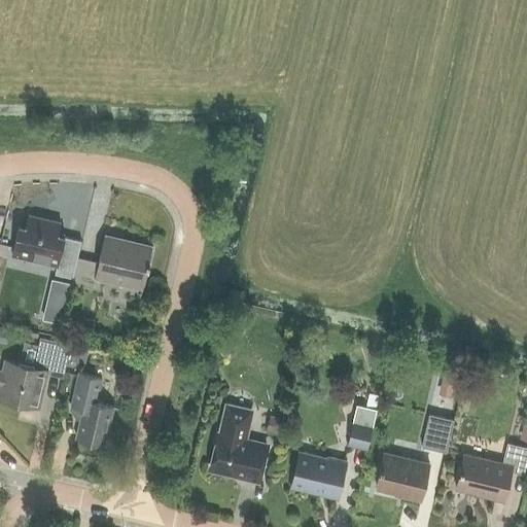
[(59,235),(62,223),(29,215),(25,233),(20,232),(21,226),(20,225),(12,255),(13,255),(14,250),(34,255),(33,259),(58,266),(56,274),(73,278),(82,241),(59,235)]
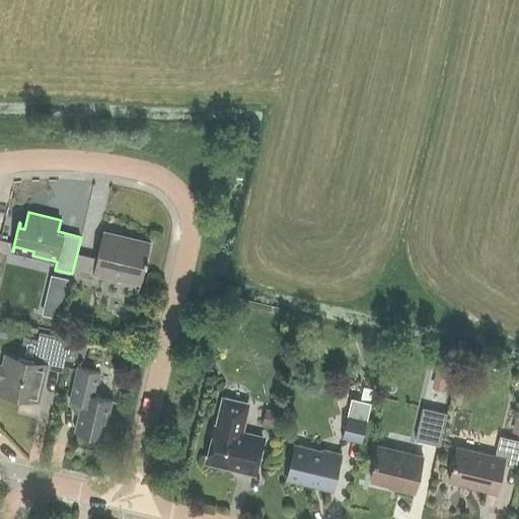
[(149,243),(104,232),(105,230),(103,230),(97,257),(78,253),(72,279),(97,285),(100,274),(140,283),(138,294),(139,295),(151,241),(150,240),(149,243)]
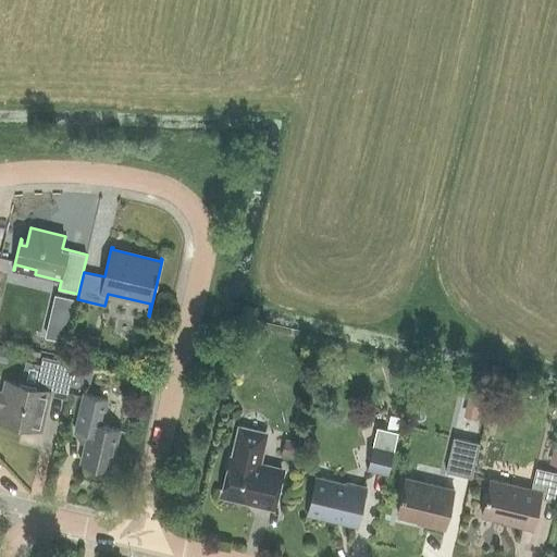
[(49,321),(46,336),(65,341),(69,325),(49,321)]
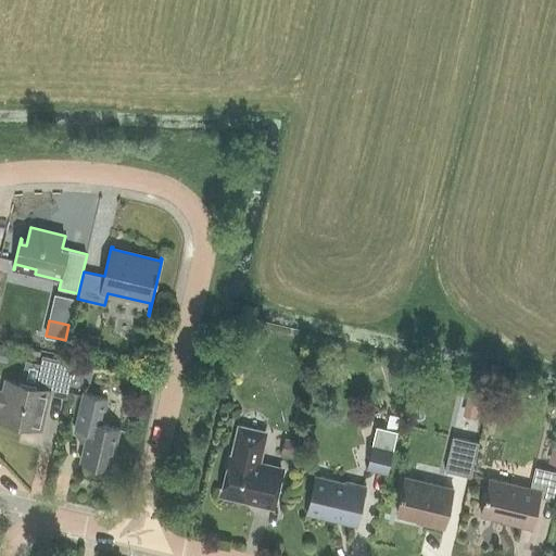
[(101,336),(83,332),(79,351),(98,354),(101,336)]
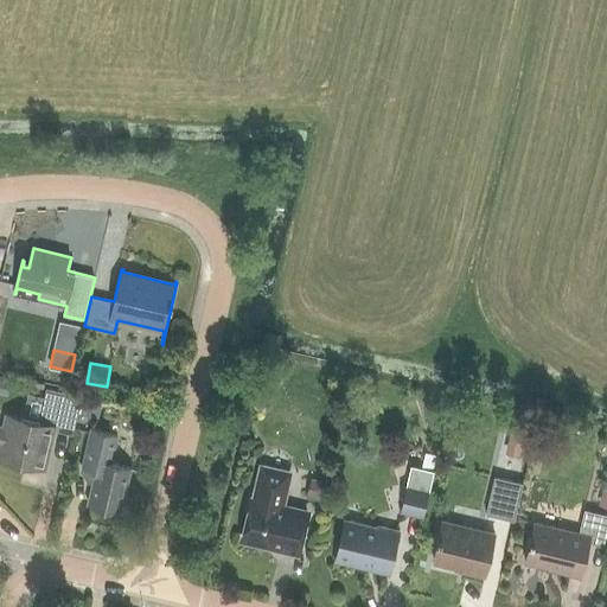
[(72,435),(82,397),(46,389),(42,406),(29,402),(24,422),(6,419),(4,429),(0,428),(0,454),(46,466),(55,432),(72,435)]
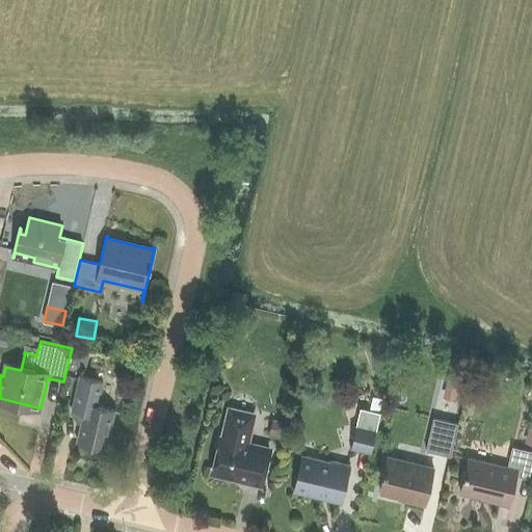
[(317,357),(307,361),(310,370),(320,367),(317,357)]
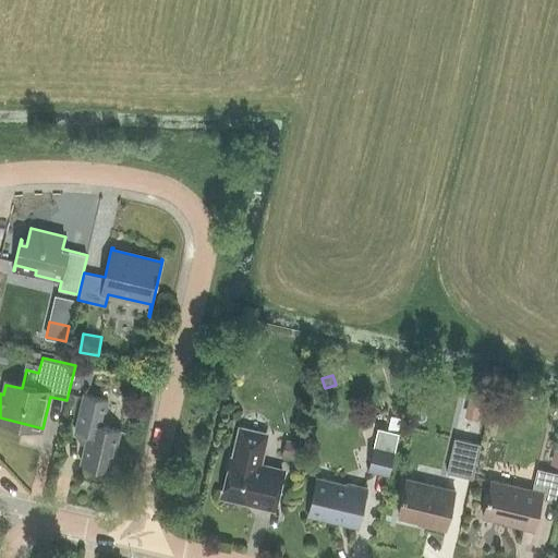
[(114,466),(117,455),(116,455),(121,431),(102,426),(108,400),(85,395),(77,424),(91,427),(82,463),(111,471),(112,465),(114,466)]
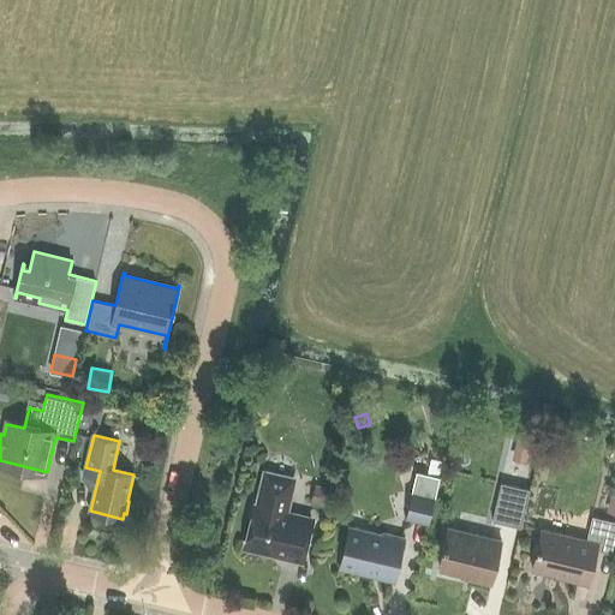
[(290,512),(298,478),(262,470),(255,503),(252,503),(242,550),(304,565),(315,518),(290,512)]
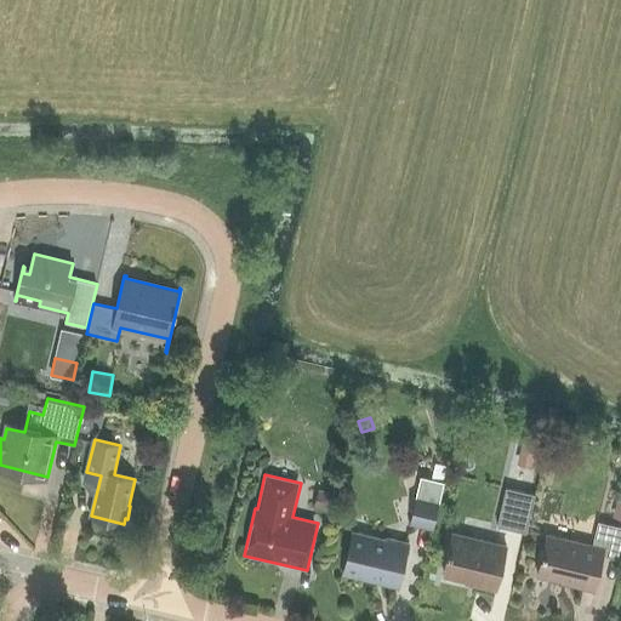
[(433,530),(444,483),(420,477),(409,525),(433,530)]
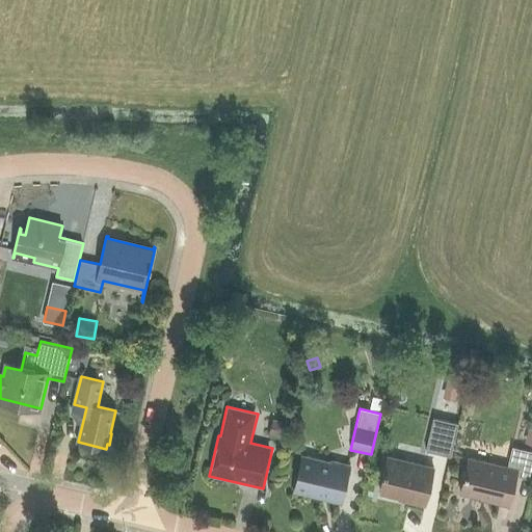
[(456,423),(458,415),(442,411),(440,420),(433,418),(426,451),(451,457),(458,424),(456,423)]
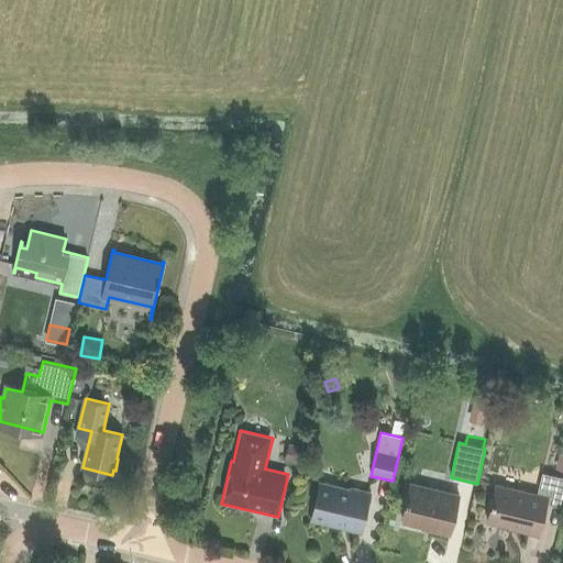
[(299,465),(304,448),(288,444),(285,462),(299,465)]
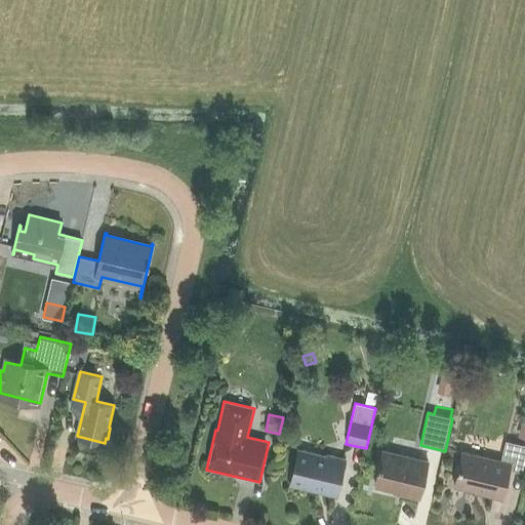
[(524,473),(524,466),(524,445),(507,441),(501,461),(462,452),(454,487),(483,493),(482,495),(502,499),(510,470),(524,473)]
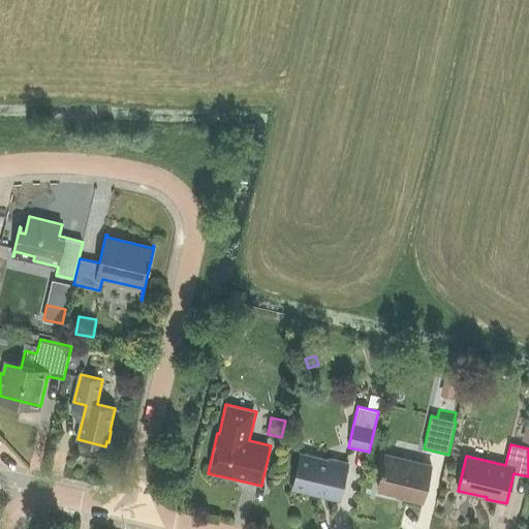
[(331,460),(301,454),(292,490),(339,500),(348,463),(331,459),(331,460)]
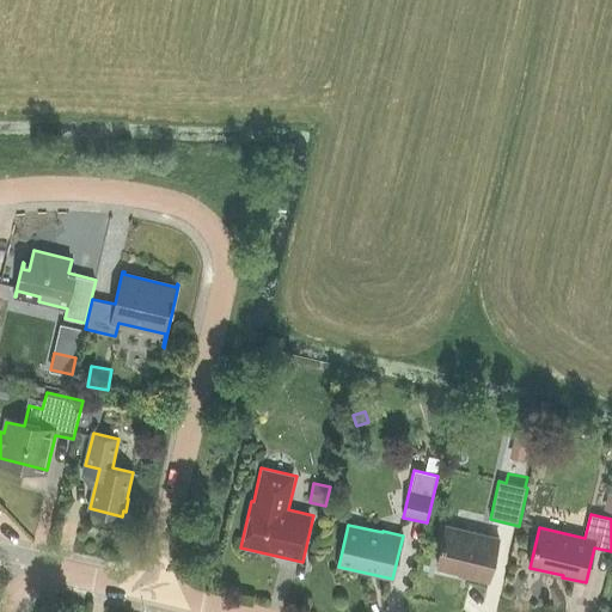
[(489,582),(500,538),(446,526),(441,546),(444,546),(439,568),(470,575),(469,577),(489,582)]
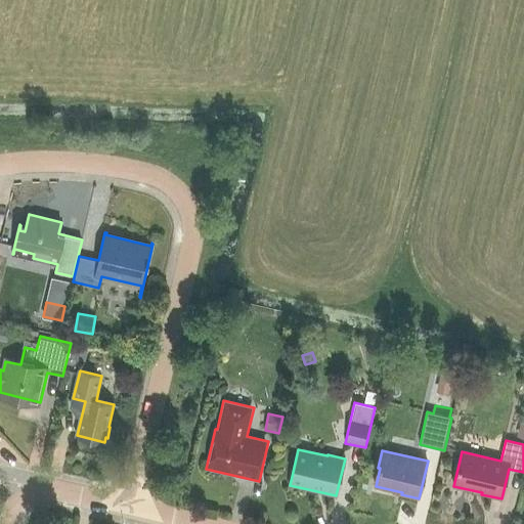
All buildings are outlined.
